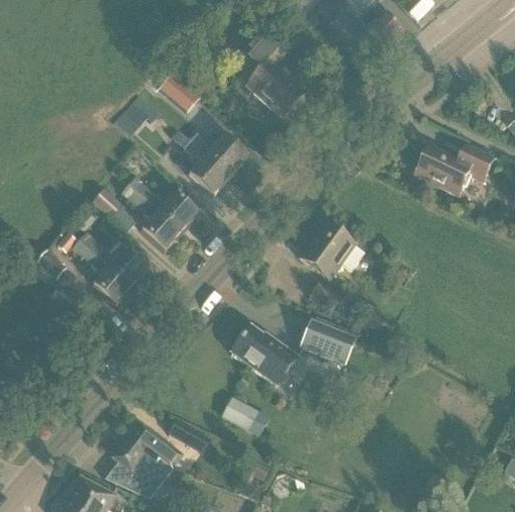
[(348,0),(343,6),(359,20),(378,0),(348,0)]
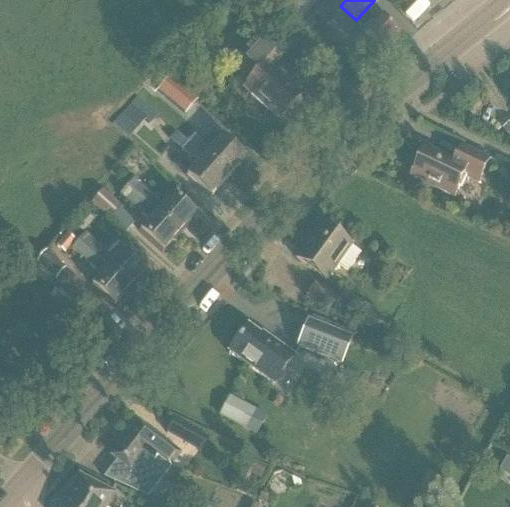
[(327,18),(340,30),(351,18),(339,6),(327,18)]
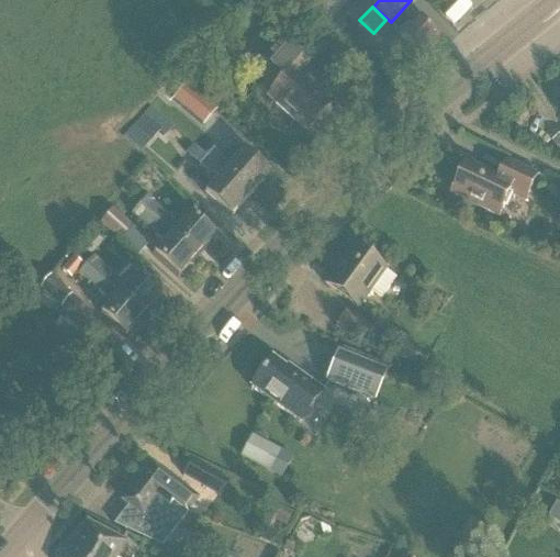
[(405,31),(392,44),(414,65),(444,35),(423,13),(422,14),(418,11),(414,15),(406,8),(394,20),(405,31)]
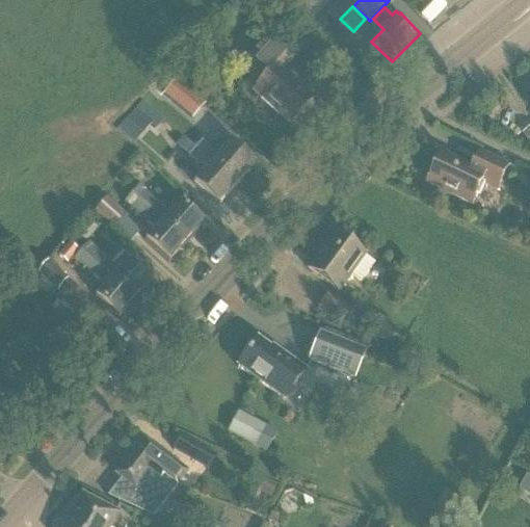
[(298,50),(273,28),(252,54),(270,71),(256,87),(293,121),(315,96),(284,68),(298,50)]
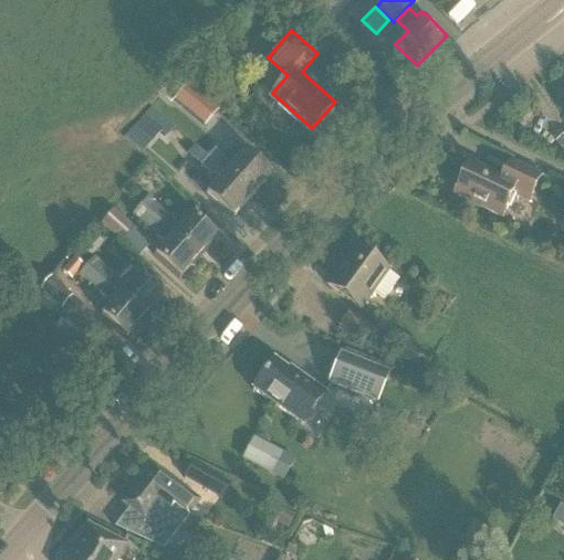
[(195,71),(202,78),(213,67),(206,59),(195,71)]
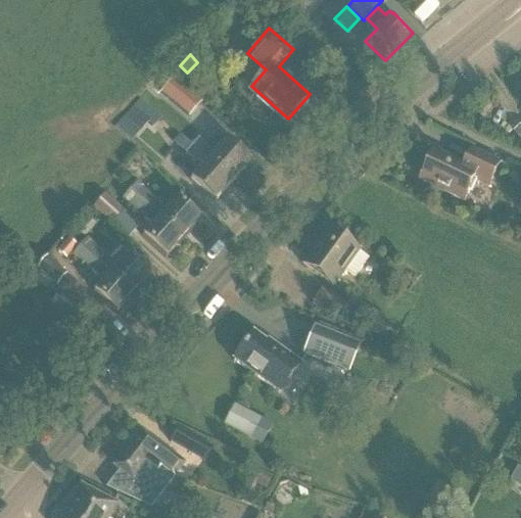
[(189,79),(207,96),(217,86),(198,68),(189,79)]
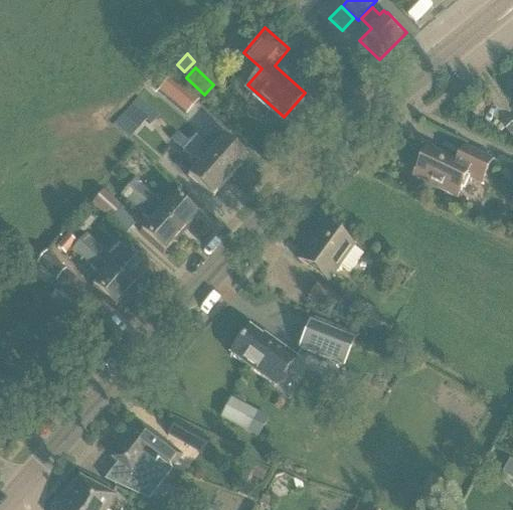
[(161,87),(188,111),(201,97),(174,71),(161,87)]
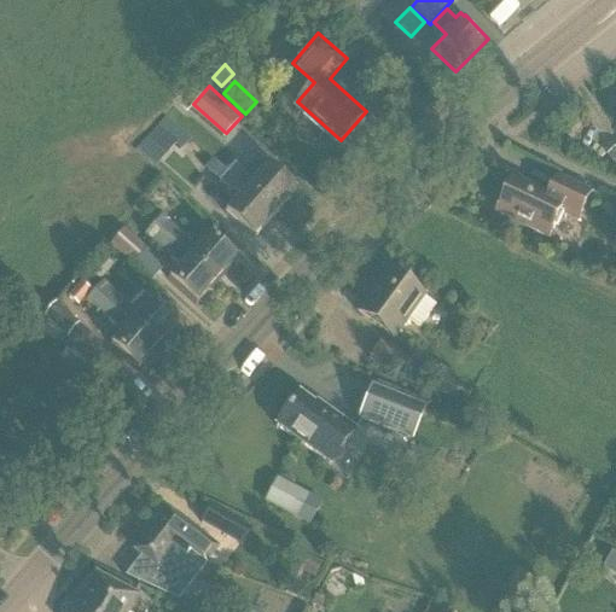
[(158,124),(184,146),(193,135),(168,114),(158,124)]
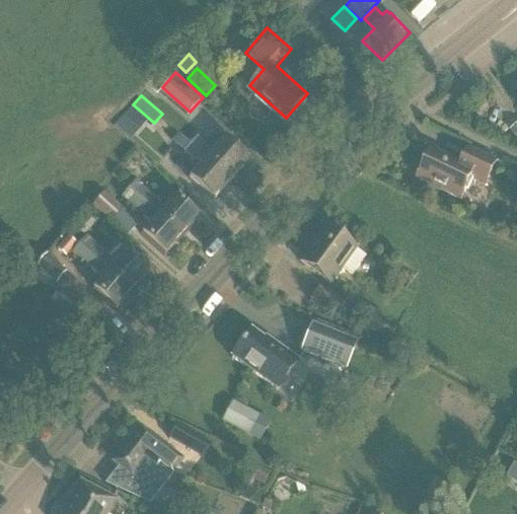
[(174,138),(187,148),(193,141),(180,130),(174,138)]
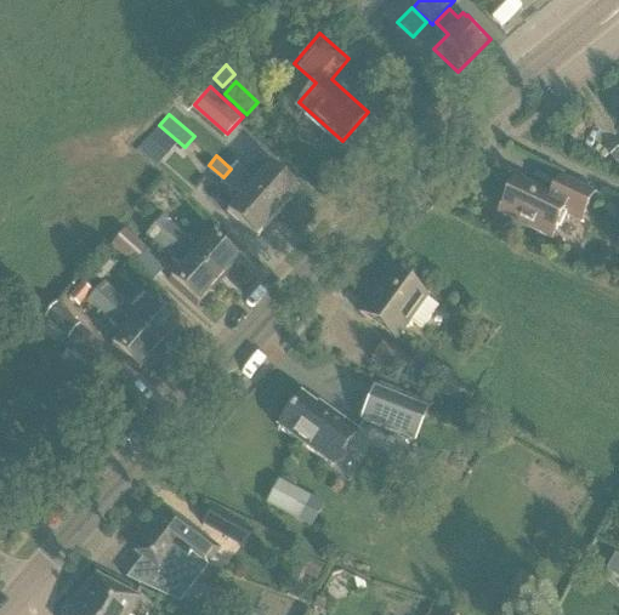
[(251,171),(239,160),(231,169),(279,211),(300,188),(271,163),(256,180),(250,174),(251,171)]
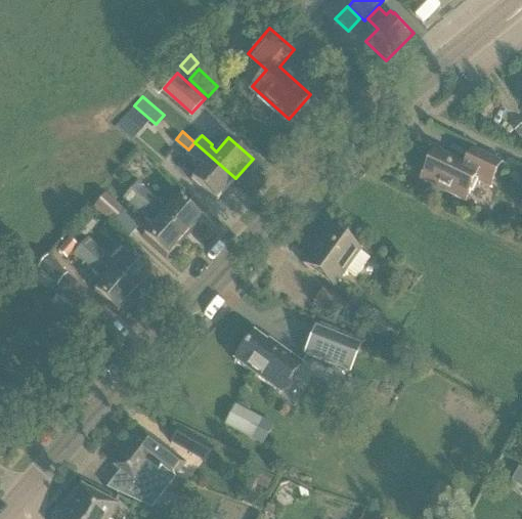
[(194,142),(188,149),(199,160),(201,158),(206,163),(193,176),(218,198),(235,178),(194,142)]
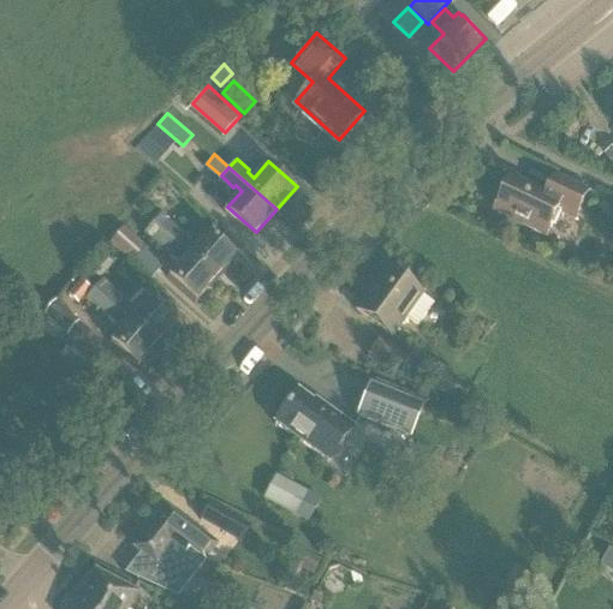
[(561,207),(578,215),(591,187),(559,172),(551,190),(516,173),(499,207),(549,231),(561,207)]
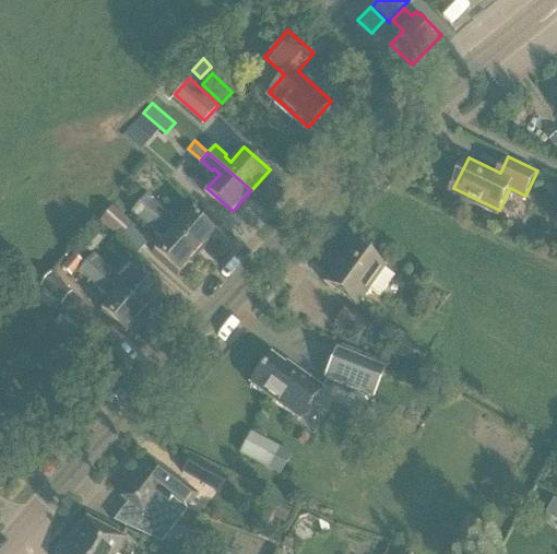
[(180,221),(146,190),(139,199),(160,216),(174,228),(173,230),(198,251),(215,231),(191,210),(180,221)]
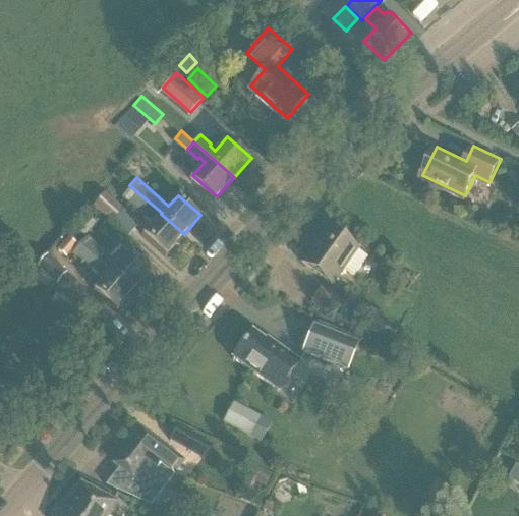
[(141,210),(149,202),(129,185),(122,193),(141,210)]
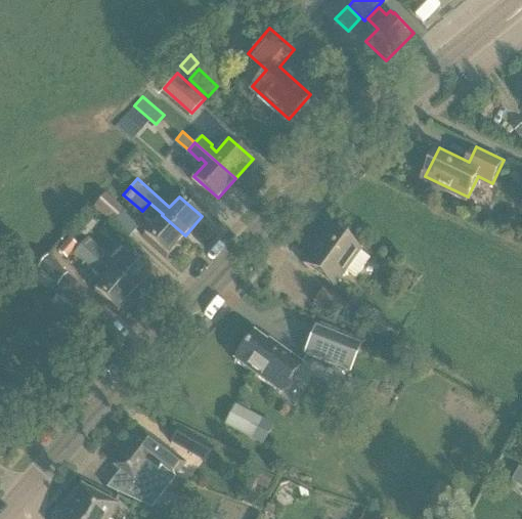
[(123,209),(103,192),(96,202),(115,218),(123,209)]
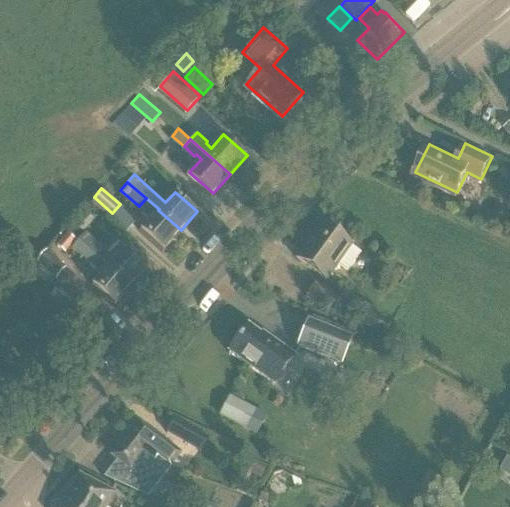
[(75,218),(84,227),(95,215),(85,207),(75,218)]
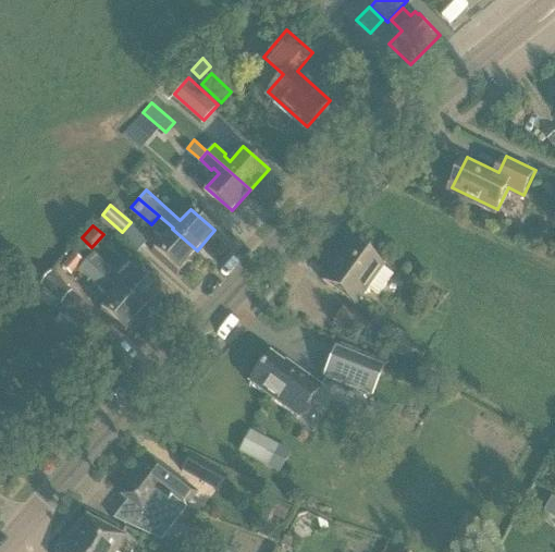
[(197,250),(172,229),(155,248),(179,270),(197,250)]
